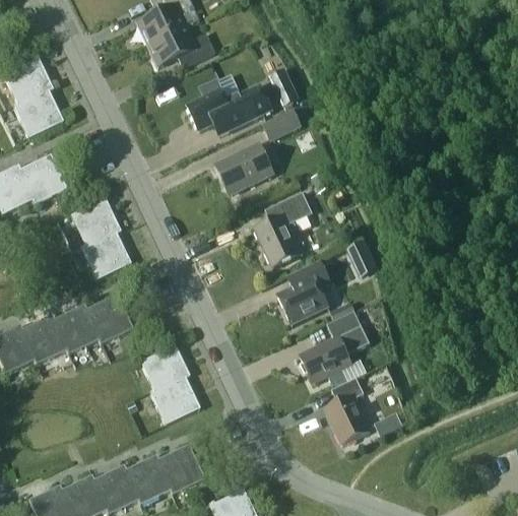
[(144,47),(182,28),(196,21),(190,8),(186,0),(156,0),(148,4),(153,15),(134,24),(144,47)]
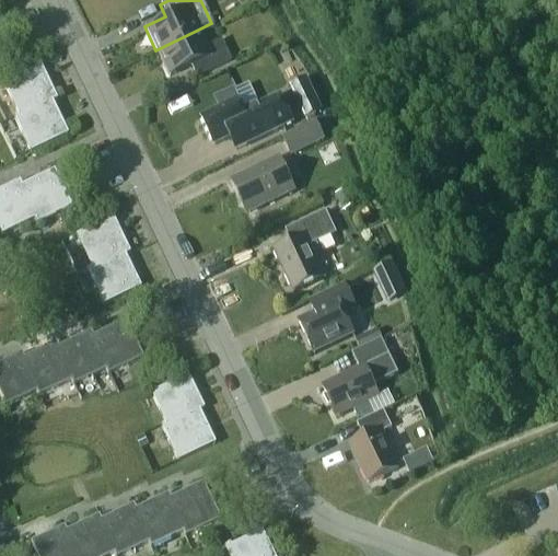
[(196,31),(155,50),(166,73),(188,64),(194,76),(229,58),(219,37),(202,45),(196,31)]
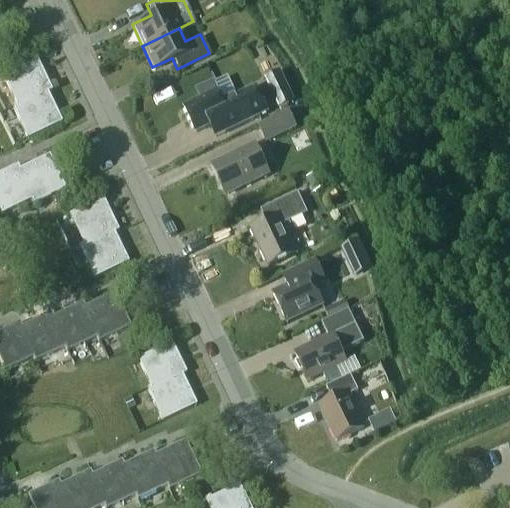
[(17,104),(47,90),(51,88),(37,58),(8,72),(6,69),(1,71),(15,101),(17,104)]
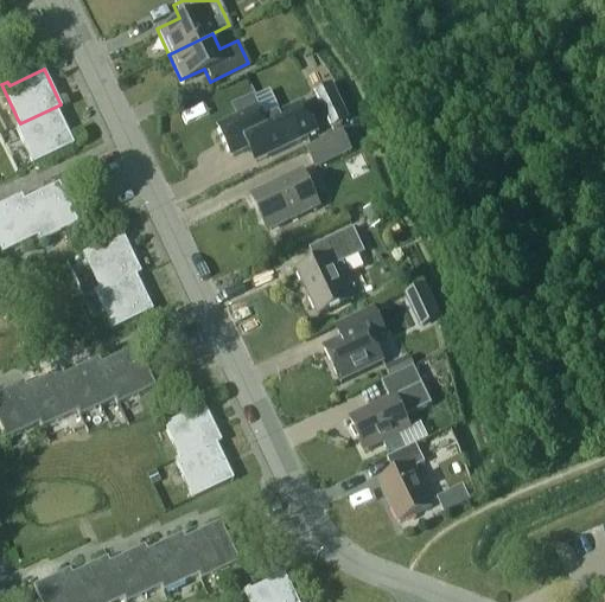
[(316,90),(333,125),(351,116),(335,81),(316,90)]
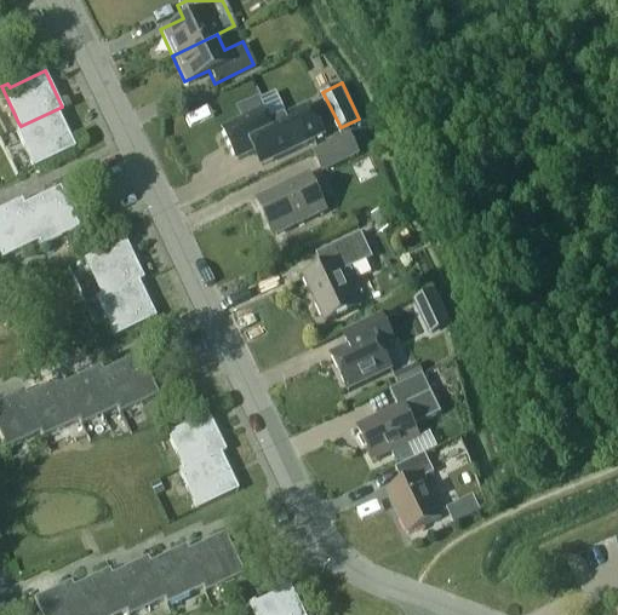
[(274,119),(268,104),(223,126),(239,159),(256,150),(263,165),(328,133),(313,101),(274,119)]
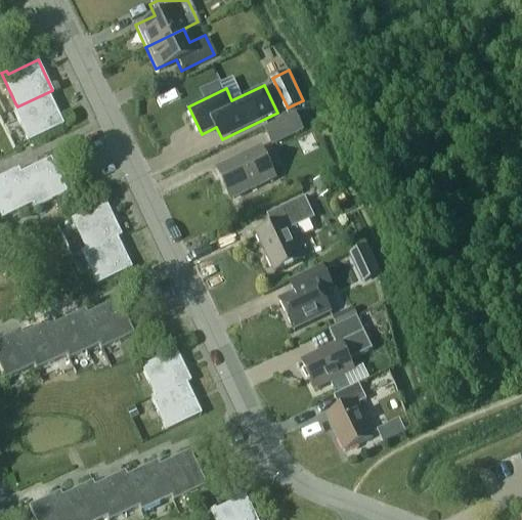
[(17,106),(15,103),(11,105),(28,139),(62,122),(48,92),(17,106)]
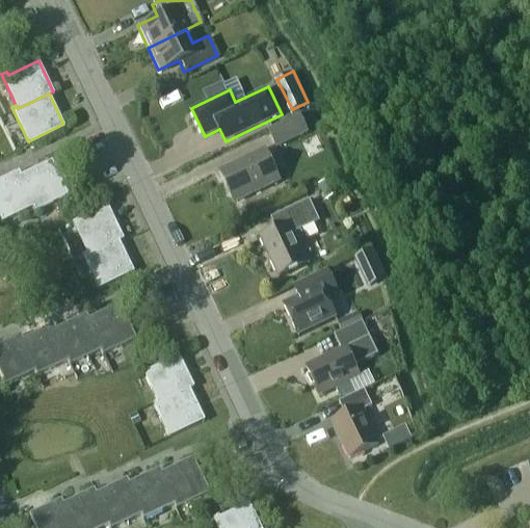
[(270,128),(279,146),(311,131),(302,113),(270,128)]
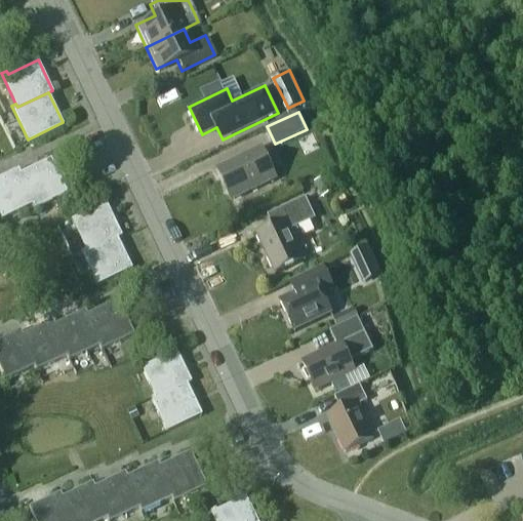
[(281,171),(266,142),(216,165),(232,196),(281,171)]
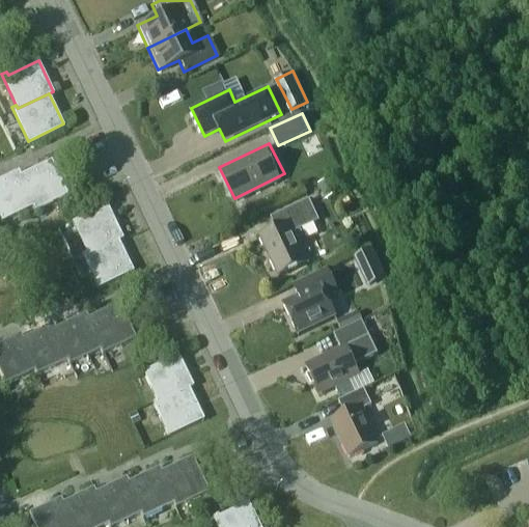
[(35,203),(31,205),(33,211),(67,195),(50,159),(21,172),(35,203)]
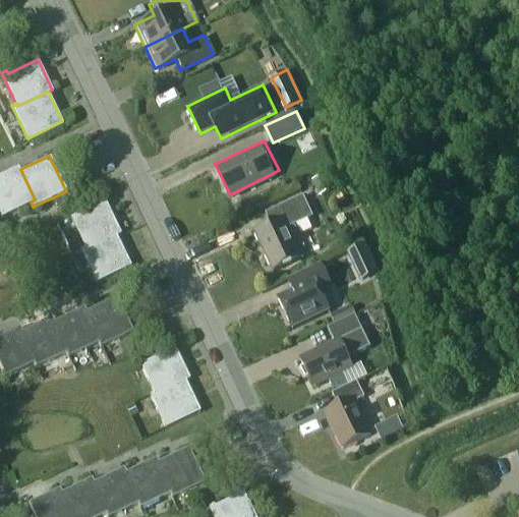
[(35,199),(20,169),(19,165),(0,174),(0,208),(1,210),(0,210),(0,214),(0,216),(31,202),(35,199)]
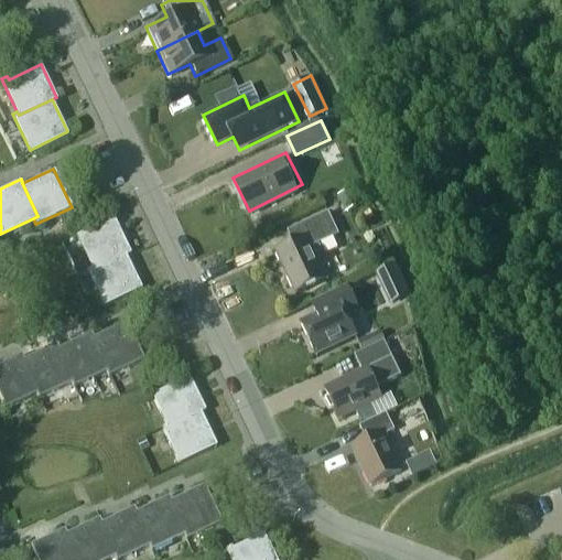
[(339,194),(347,210),(363,203),(355,186),(339,194)]
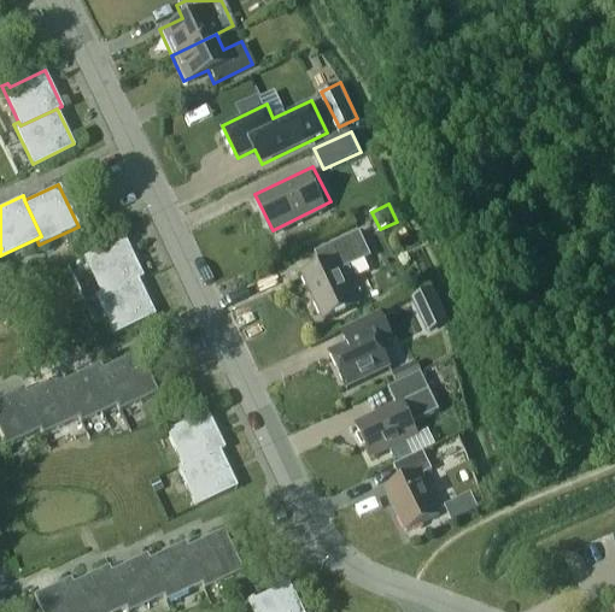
[(321,262),(302,271),(323,317),(358,300),(341,265),(372,251),(359,225),(315,247),(321,262)]
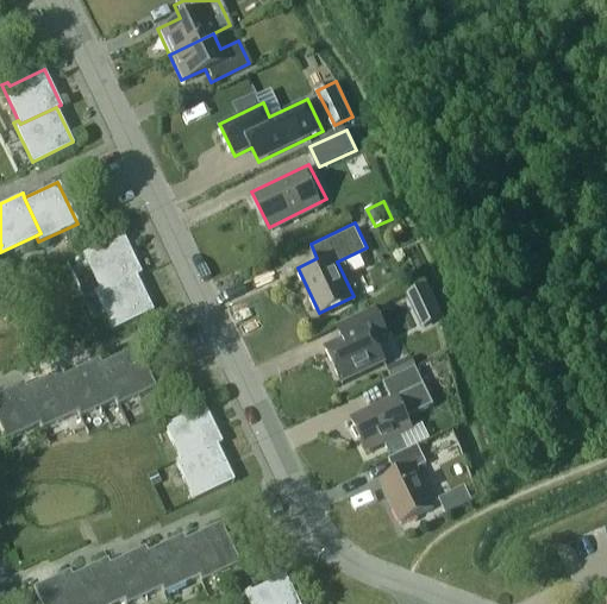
[(100,290),(135,274),(141,270),(124,234),(91,251),(89,249),(82,252),(99,288),(100,290)]
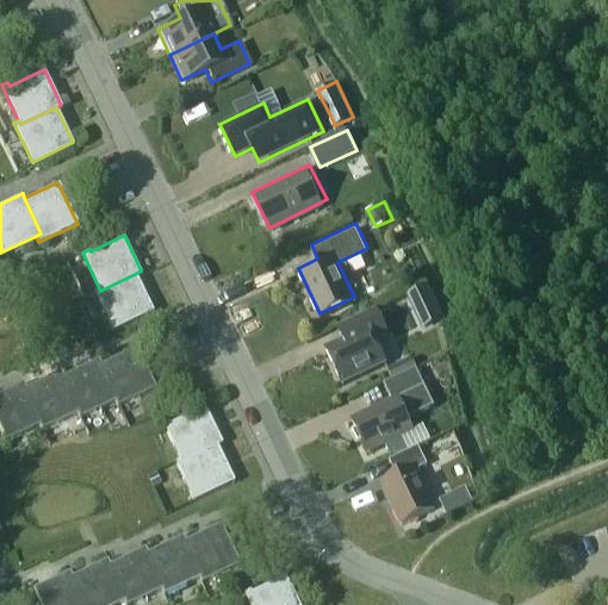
[(100,291),(99,288),(95,289),(112,326),(152,307),(135,274),(100,291)]
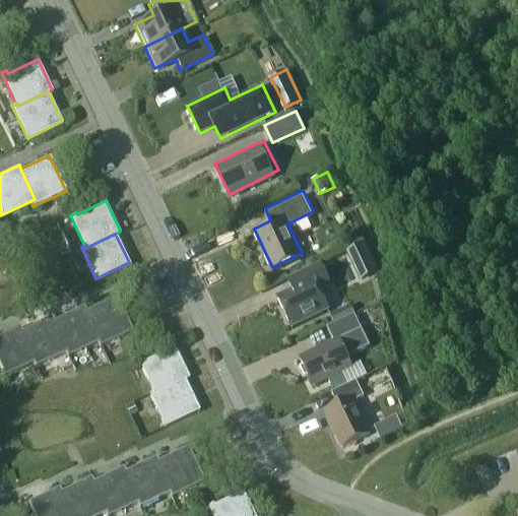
[(349,251),(363,278),(379,270),(366,243),(349,251)]
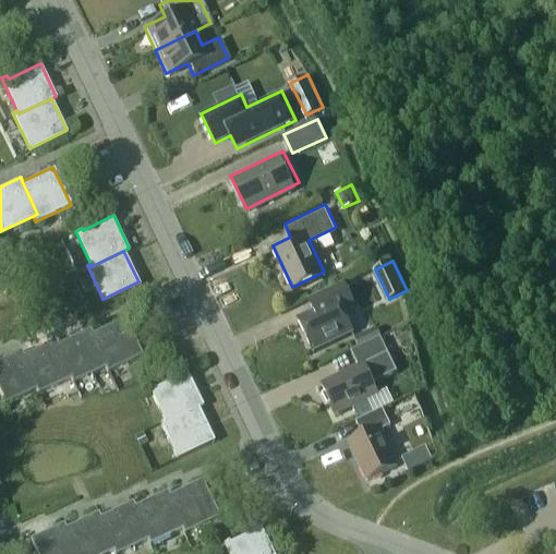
[(314,310),(299,317),(314,349),(353,330),(343,310),(355,303),(343,279),(307,296),(314,310)]
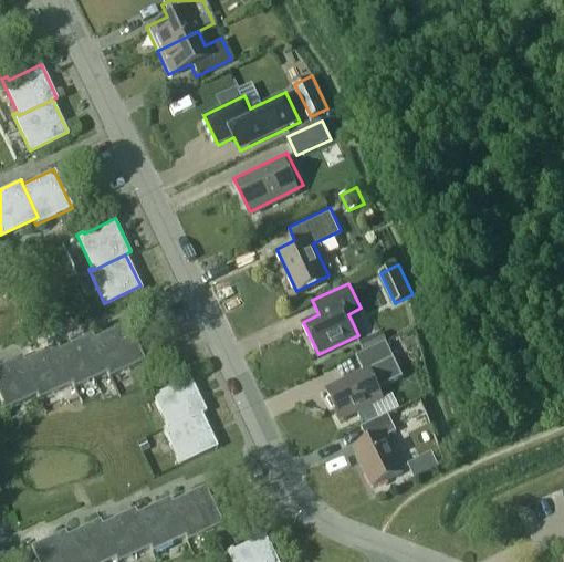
[(108,368),(107,370),(110,375),(145,358),(127,321),(93,337),(108,368)]
